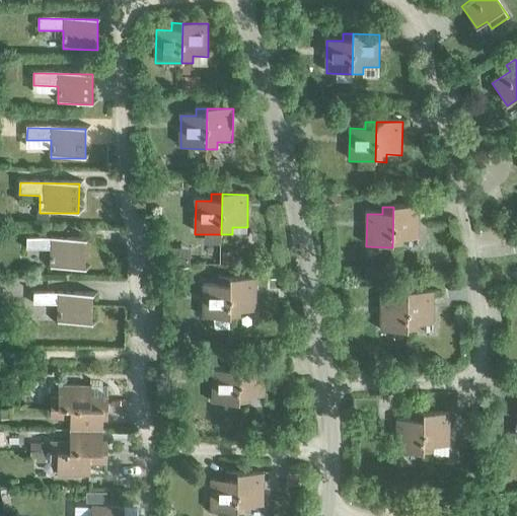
[(393,207),(392,247),(403,247),(403,240),(419,240),(420,208),(393,207)]
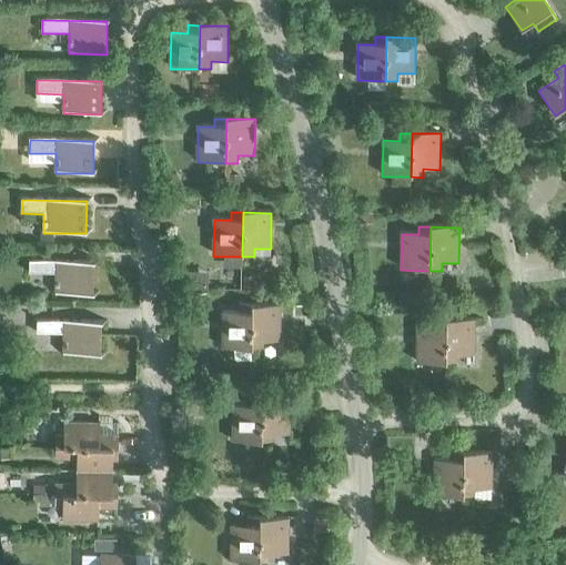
[(56,295),(93,295),(94,263),(30,262),(30,275),(57,275),(56,295)]
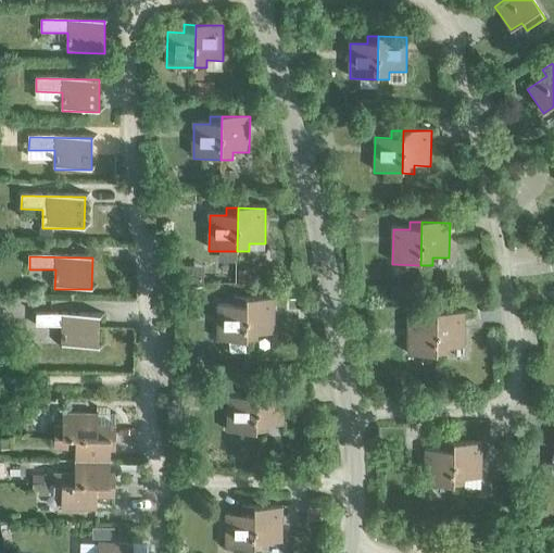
[(246,342),(247,300),(235,300),(235,308),(218,306),(218,342),(246,342)]
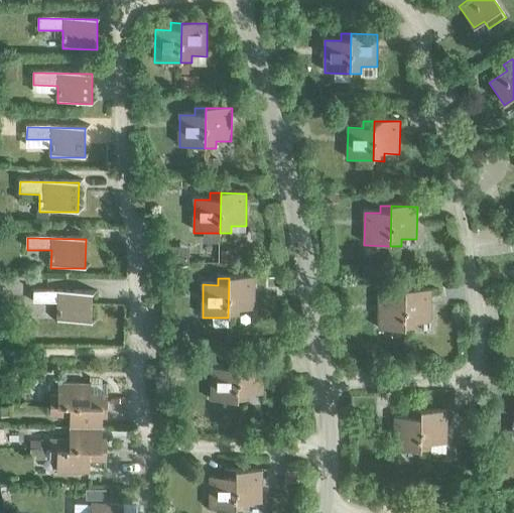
[(229,278),(228,317),(239,317),(239,310),(255,310),(255,278),(229,278)]
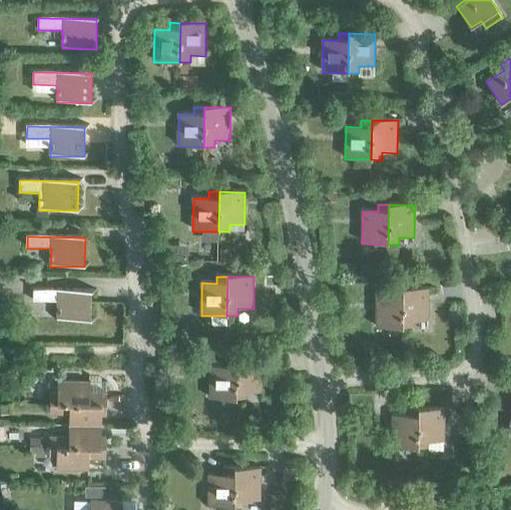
[(402,329),(403,289),(392,289),(392,296),(377,296),(377,328),(402,329)]
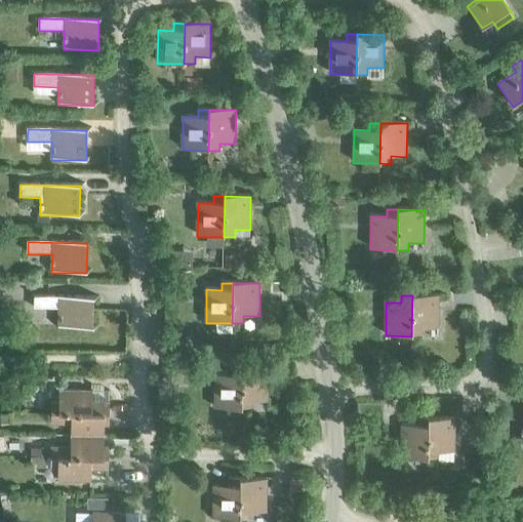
[(412,295),(411,336),(423,336),(423,329),(438,329),(439,296),(412,295)]
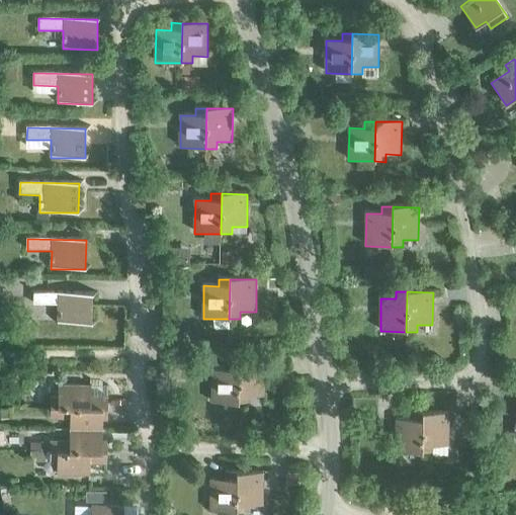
[(58,324),(92,324),(93,294),(34,293),(33,306),(58,306),(58,324)]
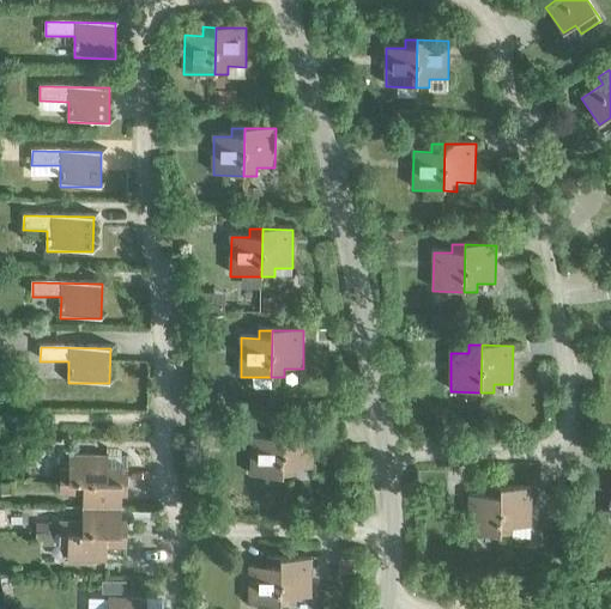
[(282,477),(283,431),(271,430),(270,439),(252,438),(252,477),(282,477)]
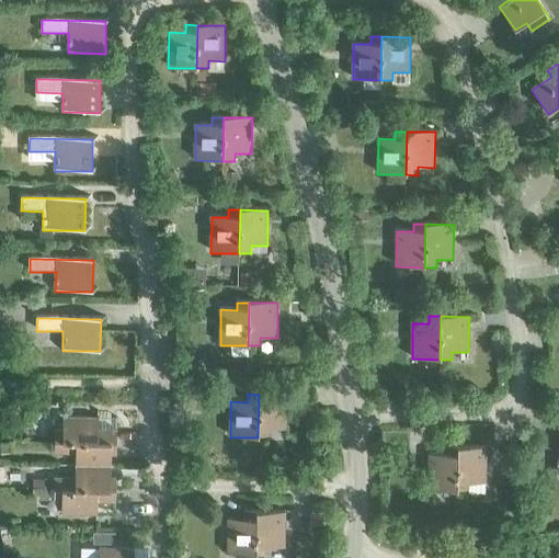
[(259,395),(258,437),(270,437),(270,430),(286,430),(287,395),(259,395)]
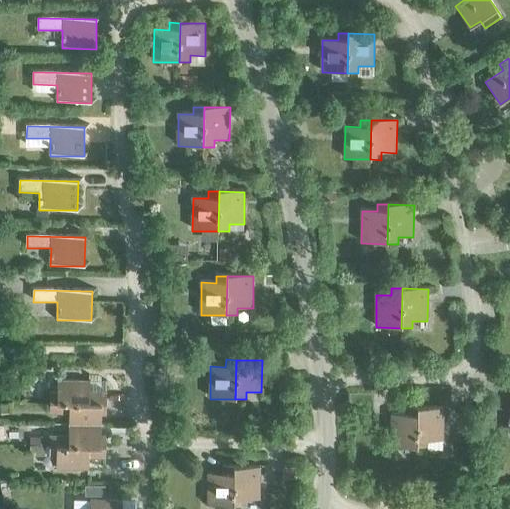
[(50,404),(107,405),(107,394),(90,394),(90,383),(58,382),(58,395),(50,394),(50,404)]
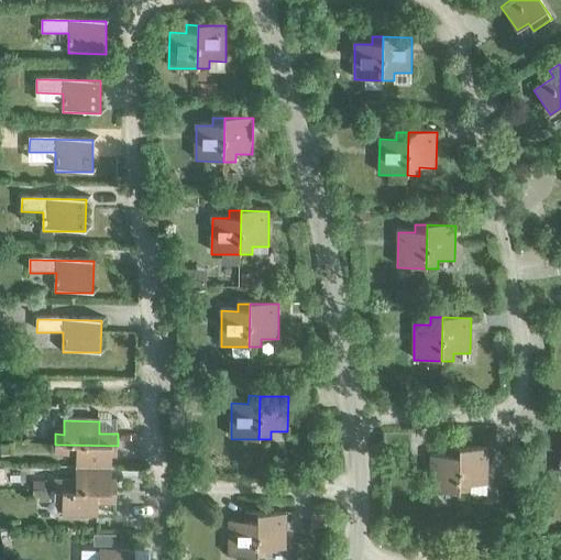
[(118,458),(118,446),(55,445),(55,456),(77,457),(76,469),(112,470),(112,458),(118,458)]
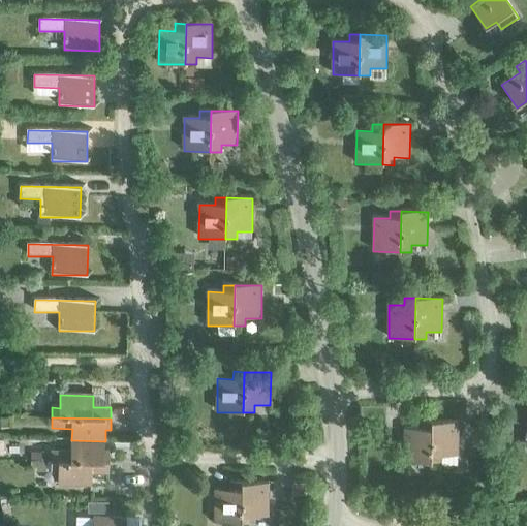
[(431,463),(432,423),(421,423),(421,430),(405,430),(404,463),(431,463)]
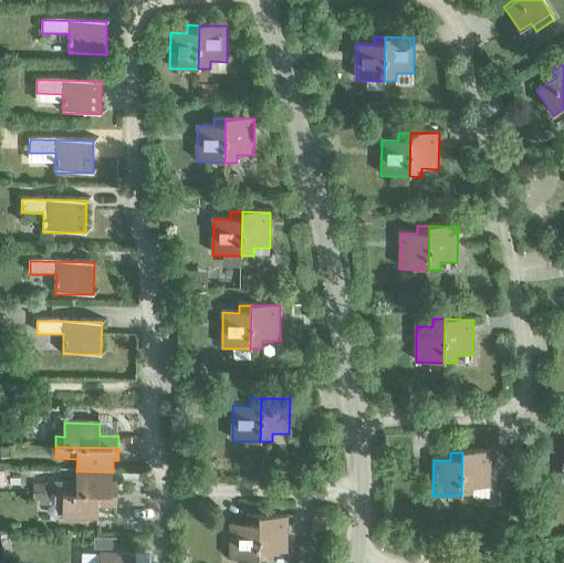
[(462,452),(461,496),(473,496),(473,488),(490,488),(491,452),(462,452)]
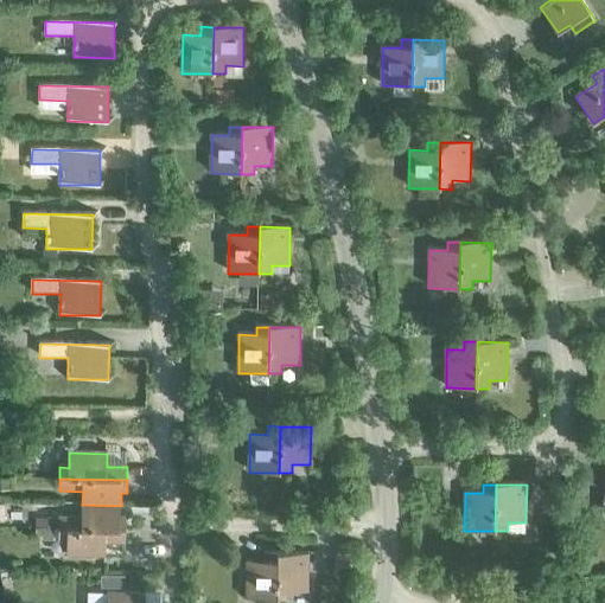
[(120,518),(121,506),(82,505),(82,519),(59,519),(59,531),(126,531),(126,518),(120,518)]
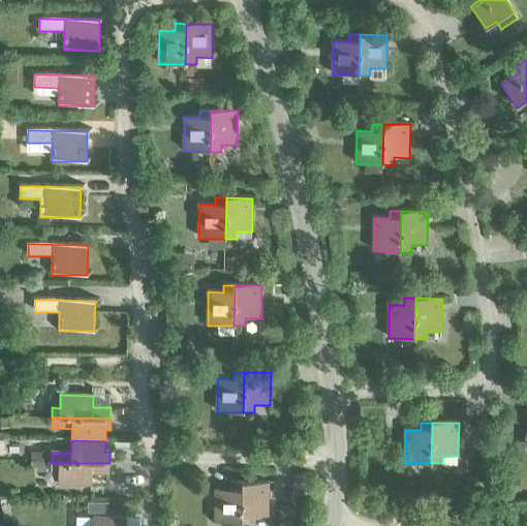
[(110,474),(110,463),(52,463),(52,473),(59,473),(59,486),(92,487),(92,474),(110,474)]
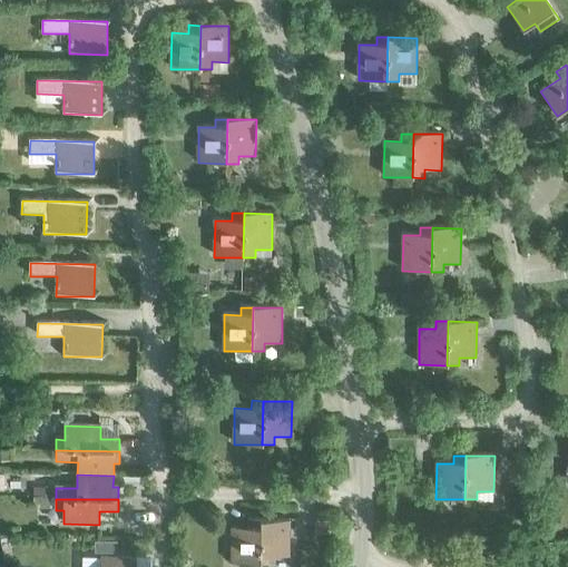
[(261,565),(261,521),(250,520),(250,529),(233,528),(232,565),(261,565)]
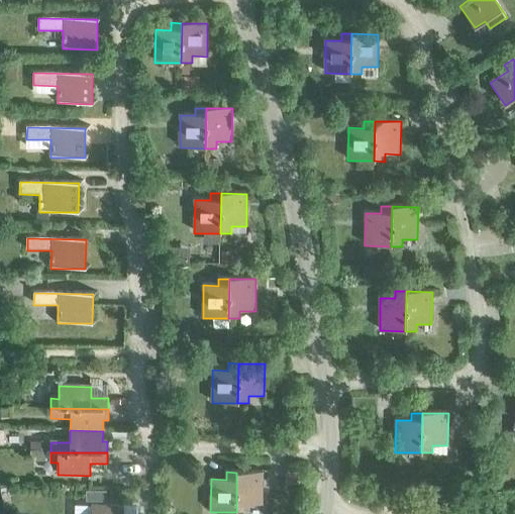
[(236,473),(236,512),(246,512),(247,505),(263,505),(263,473),(236,473)]
